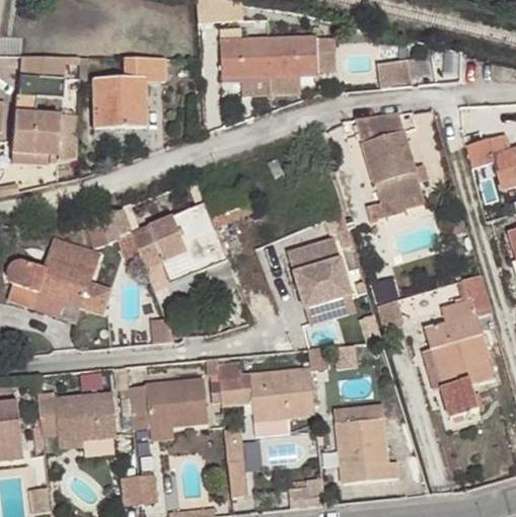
[(196,0),(198,24),(214,22),(213,0),(196,0)]
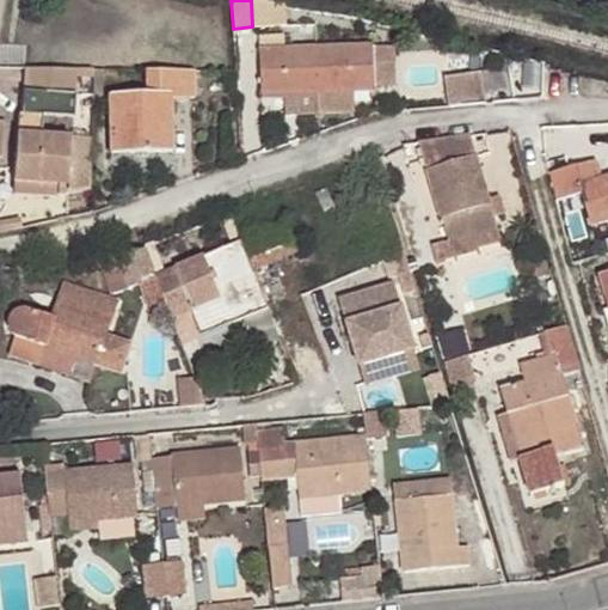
[(284,2),(275,0),(251,0),(252,26),(286,24),(284,2)]
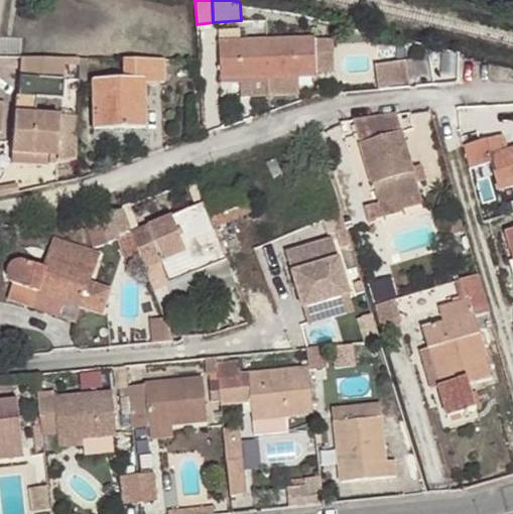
[(269,76),(267,39),(220,41),(220,77),(240,77),(251,76),(269,76)]
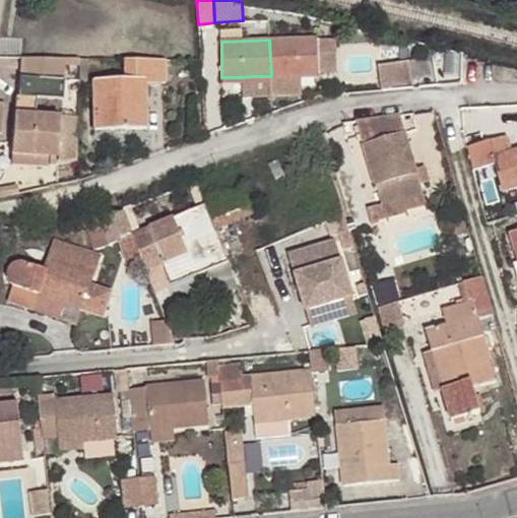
[(271,76),(272,93),(300,92),(300,75),(318,75),(317,40),(269,40),(271,76)]
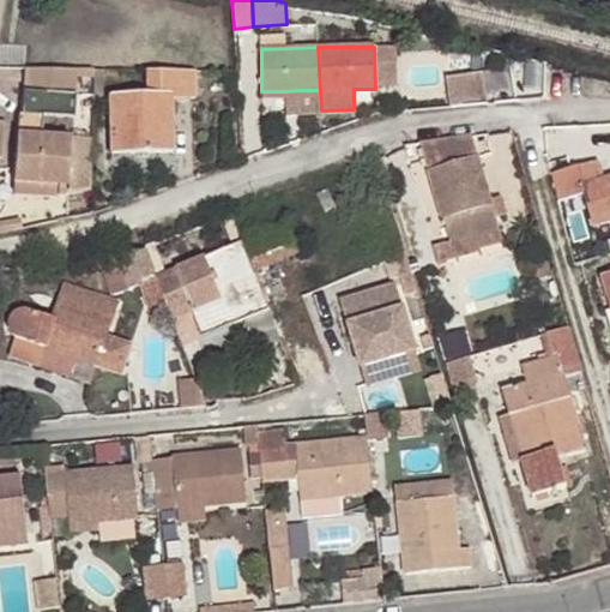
[(194,93),(194,67),(146,67),(145,91),(109,91),(110,149),(174,148),(173,93),(194,93)]
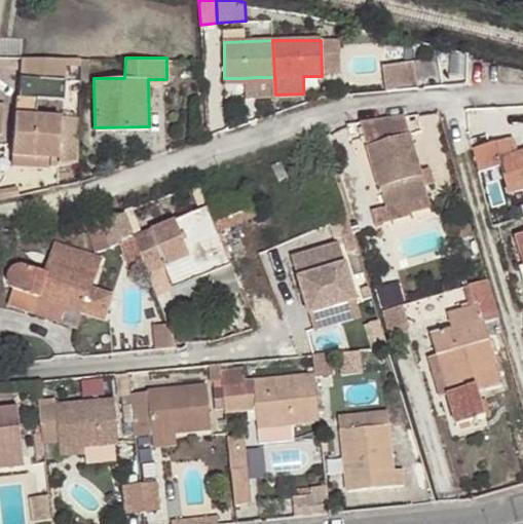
[(382,66),(385,85),(416,81),(414,62),(382,66)]
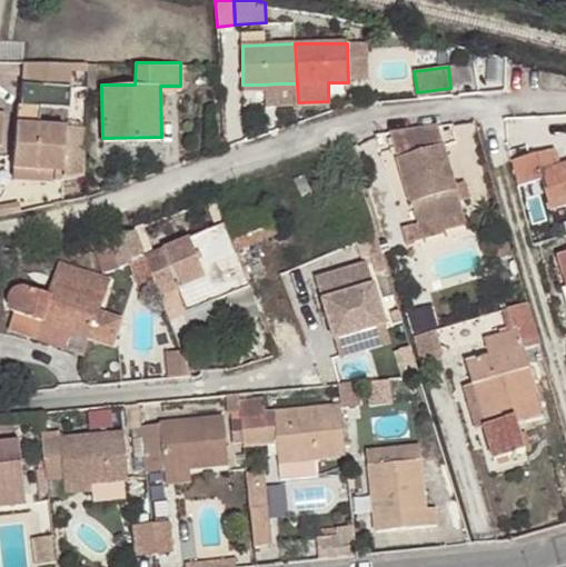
[(70,82),(22,79),(21,103),(42,105),(70,106),(70,82)]
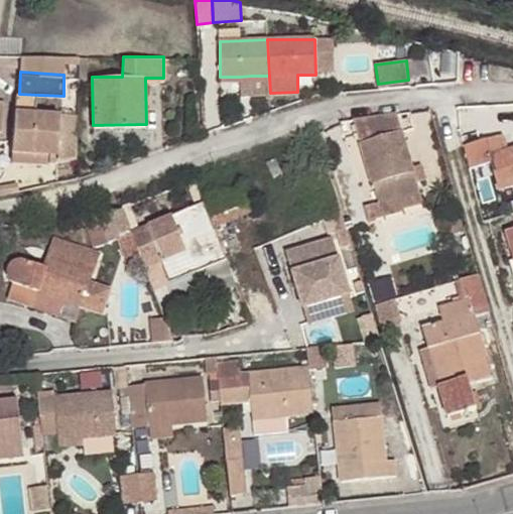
[(270,93),(269,76),(251,76),(240,77),(241,94),(252,94),(270,93)]
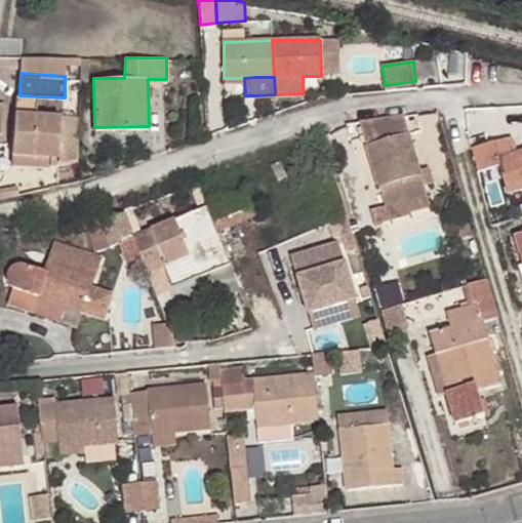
[(79,146),(80,115),(38,114),(39,96),(19,95),(18,141),(17,152),(50,153),(61,154),(61,165),(79,160),(79,146)]
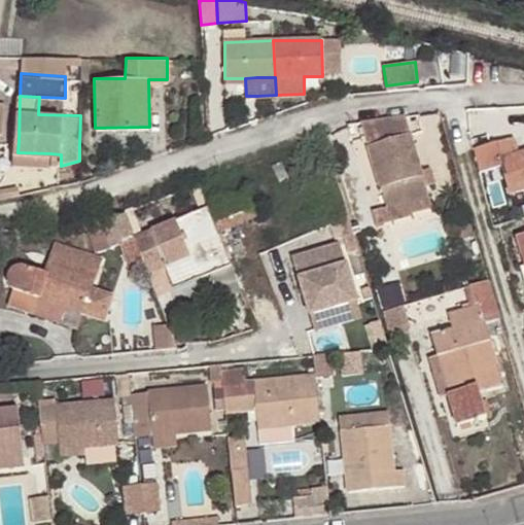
[(422,174),(405,112),(360,119),(381,187),(422,174)]
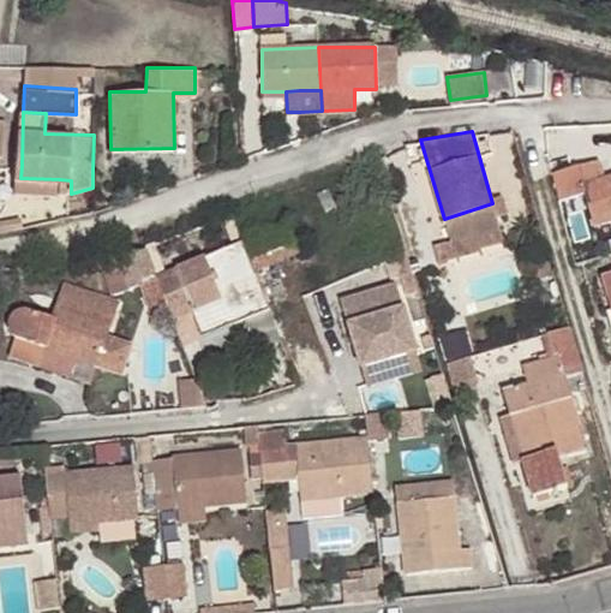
[(610,220),(610,172),(604,176),(599,159),(552,172),(561,198),(583,191),(594,225),(610,220)]
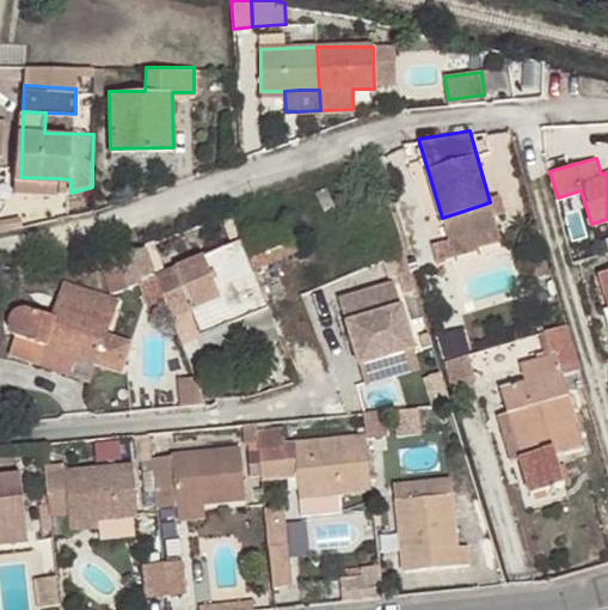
[(59,196),(71,193),(71,180),(59,178),(59,196)]
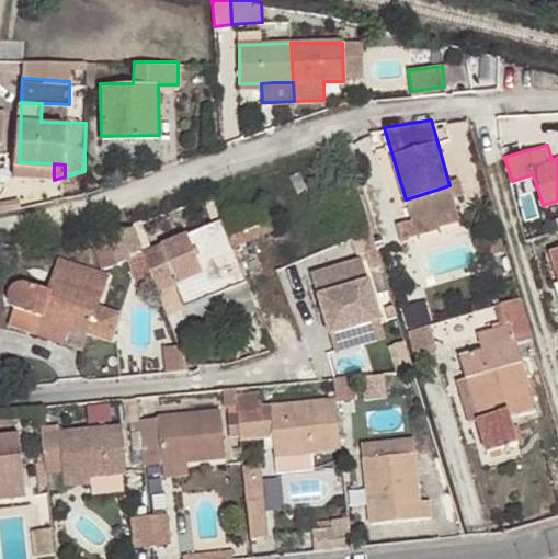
[(456,206),(450,185),(406,200),(412,219),(456,206)]
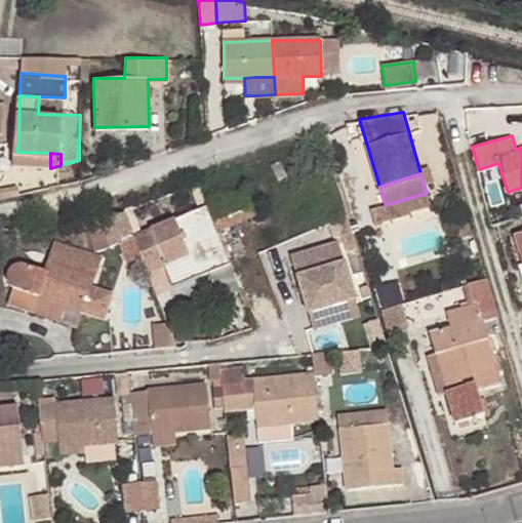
[(139,254),(147,272),(155,269),(165,265),(173,283),(195,274),(192,265),(226,251),(217,231),(207,204),(144,231),(138,215),(131,217),(127,208),(123,210),(139,254)]
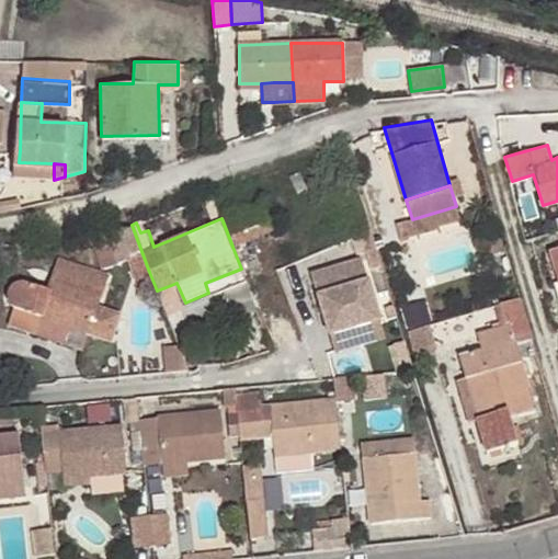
[(149,272),(132,225),(131,226),(90,235),(101,265),(127,258),(135,277),(149,272)]
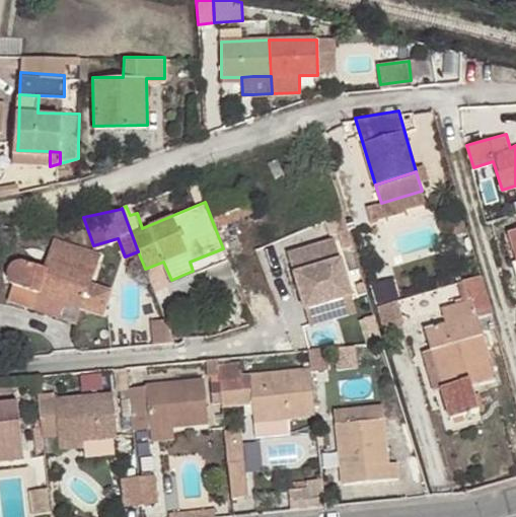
[(515,227),(507,230),(512,249),(515,247),(515,227)]
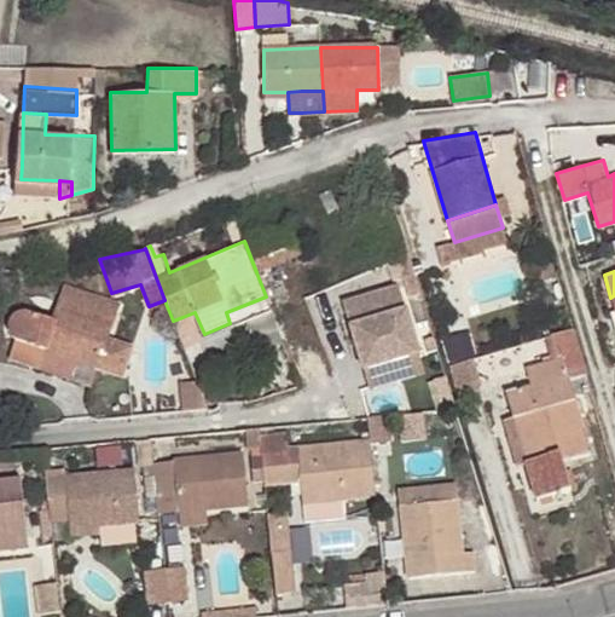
[(109,334),(119,305),(62,283),(51,317),(39,312),(32,310),(23,307),(18,307),(13,309),(10,312),(7,318),(5,323),(6,328),(9,333),(11,335),(44,346),(36,367),(91,385),(98,367),(121,374),(132,342),(109,334)]
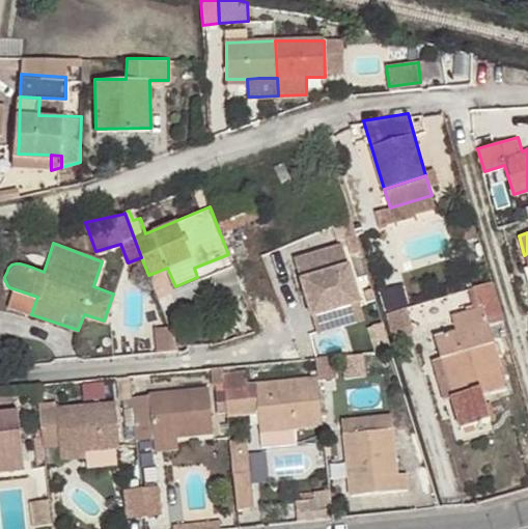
[(297,256),(313,313),(361,301),(345,243),(297,256)]
